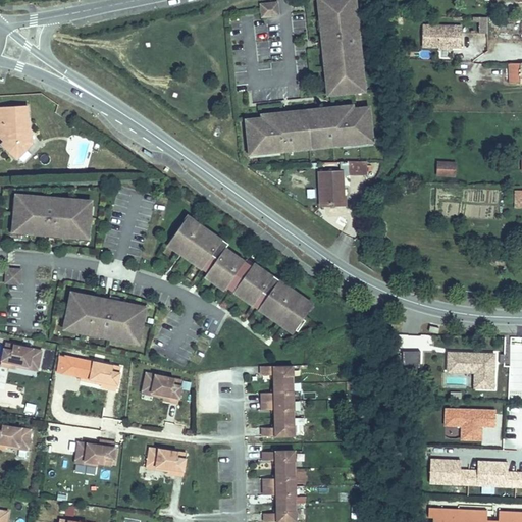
[(320,31),(323,56),(325,56),(326,68),(324,68),(326,85),(328,85),(329,95),(363,91),(362,81),(364,81),(362,65),(360,66),(358,53),(361,53),(360,44),(355,44),(354,37),(359,37),(358,27),(356,28),(354,15),(357,14),(356,6),(352,6),(351,0),(319,0),(321,9),(318,10),(319,19),(321,19),(322,31),(320,31)]
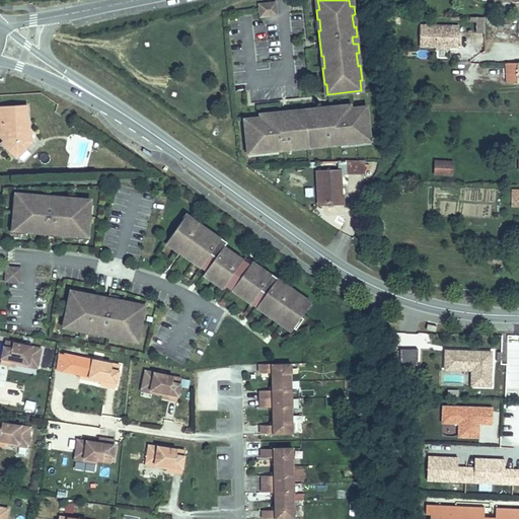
[(260,5),(261,17),(278,15),(277,3),(260,5)]
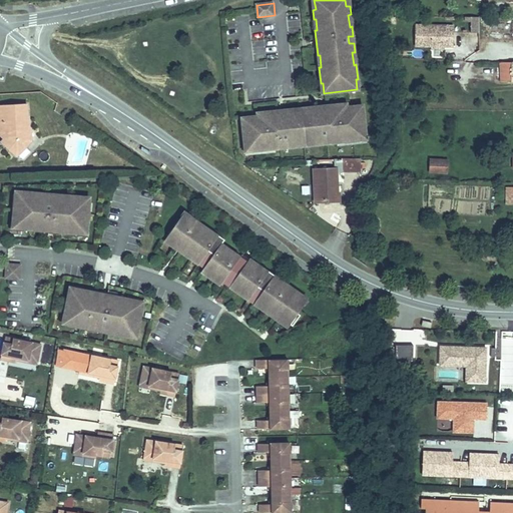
[(478,34),(478,18),(470,18),(470,34),(478,34)]
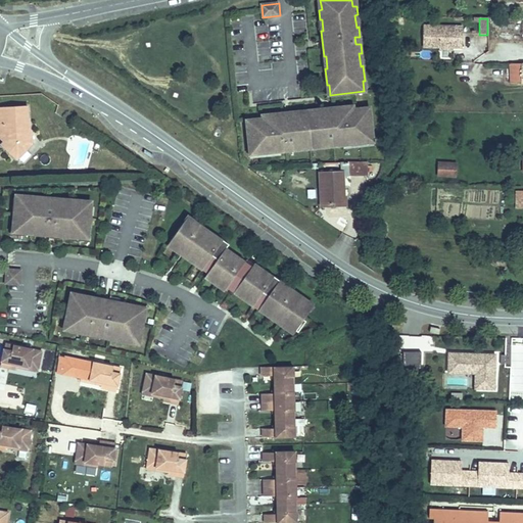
[(467,26),(422,25),(421,46),(443,46),(457,47),(466,47),(467,26)]
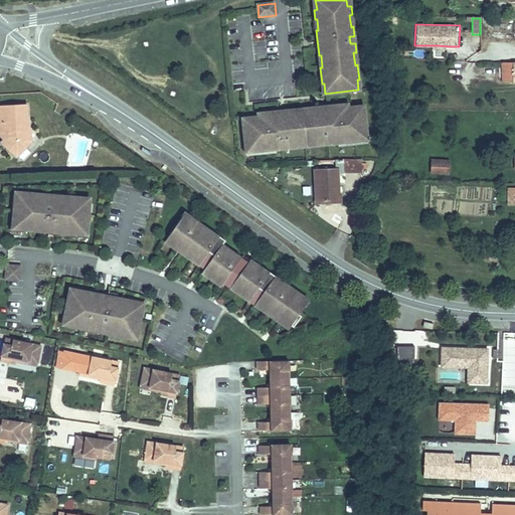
[(514,62),(503,62),(502,83),(514,83),(514,62)]
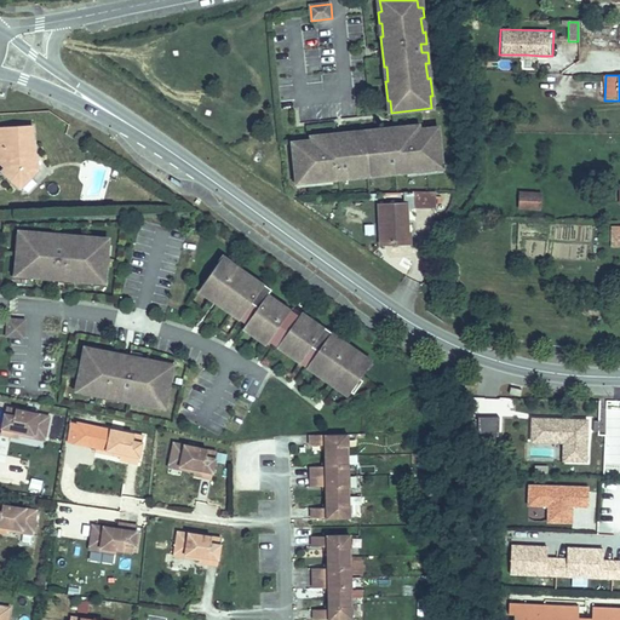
[(7,160),(5,162),(5,171),(21,185),(39,167),(38,165),(28,156),(34,151),(34,149),(33,127),(9,128),(7,125),(0,124),(0,143),(1,144),(3,156),(7,160)]
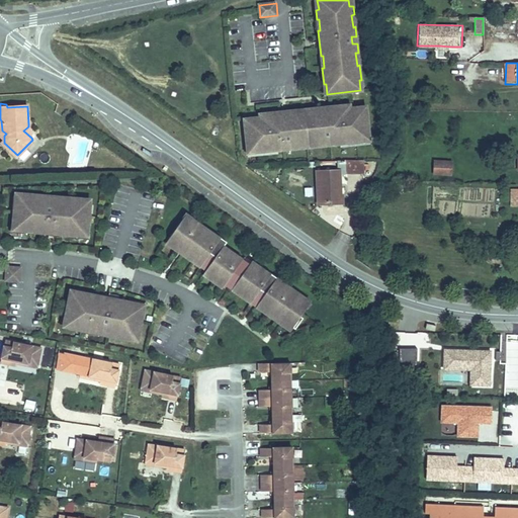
[(270,113),(270,116),(259,117),(242,119),(246,149),(247,149),(261,148),(262,151),(275,149),(275,151),(284,151),(284,144),(290,144),(324,140),(331,139),(331,146),(341,145),(341,143),(354,141),(354,138),(369,136),(370,136),(367,106),(351,108),(339,109),(339,106),(328,107),(328,109),(321,109),(321,108),(287,111),(288,113),(281,114),(281,112),(270,113)]
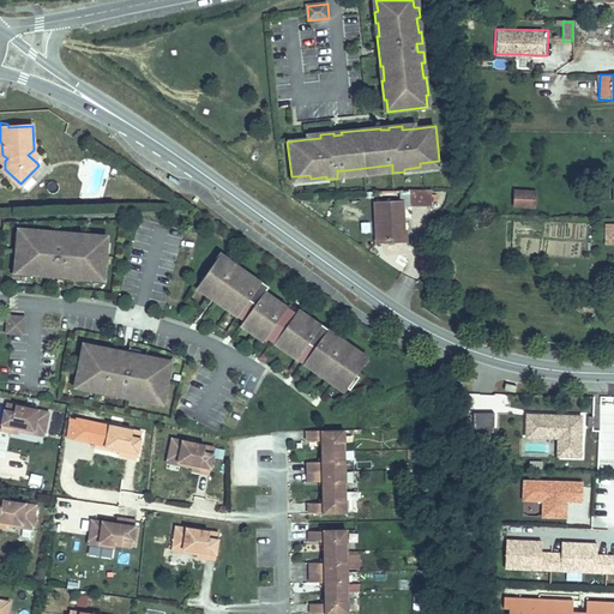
[(28,155),(37,163),(37,152),(37,149),(34,148),(34,150),(28,155)]
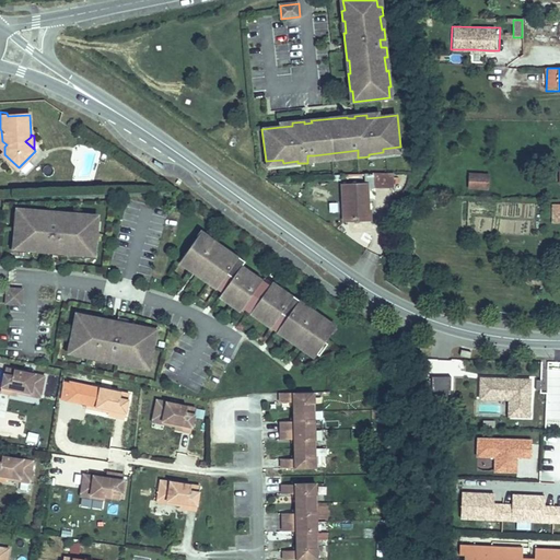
[(369,154),(369,156),(369,159),(400,155),(399,147),(383,149),(383,152),(369,154)]
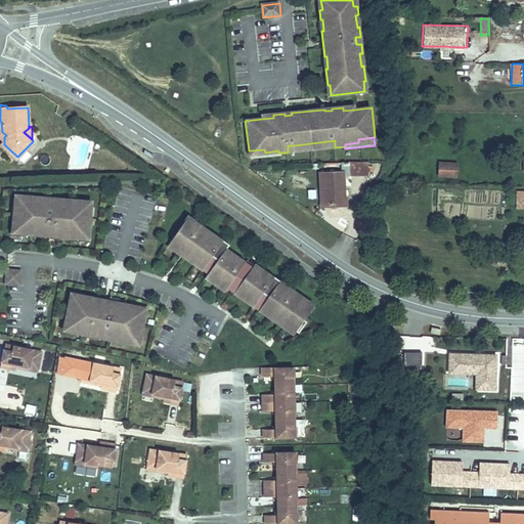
[(328,141),(294,145),(295,150),(329,147),(328,141)]
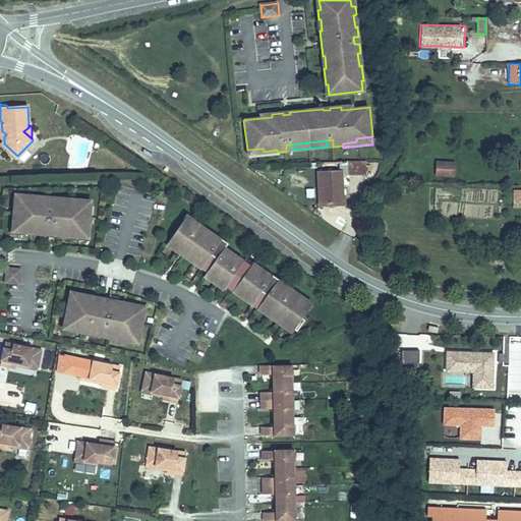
[(263,149),(248,150),(248,158),(278,155),(277,152),(277,150),(264,152),(263,149)]
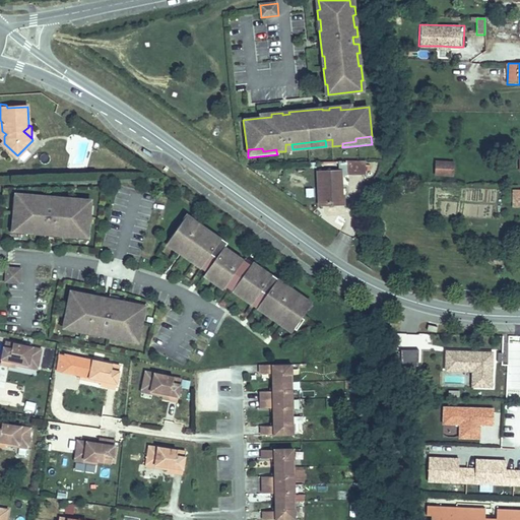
[(349,161),(349,176),(367,176),(367,161),(349,161)]
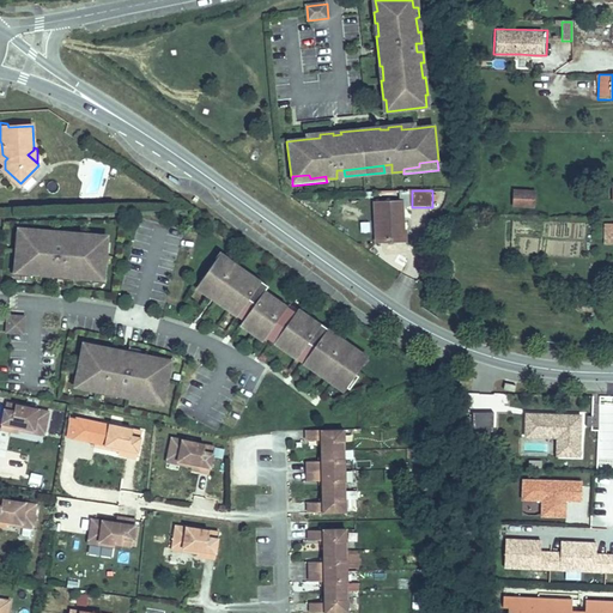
[(515,192),(515,205),(536,205),(536,192),(515,192)]
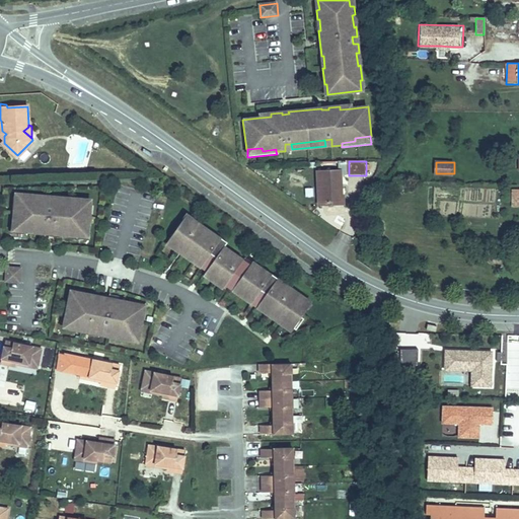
[(316,171),(318,206),(344,205),(344,196),(337,197),(337,182),(340,182),(340,170),(316,171)]
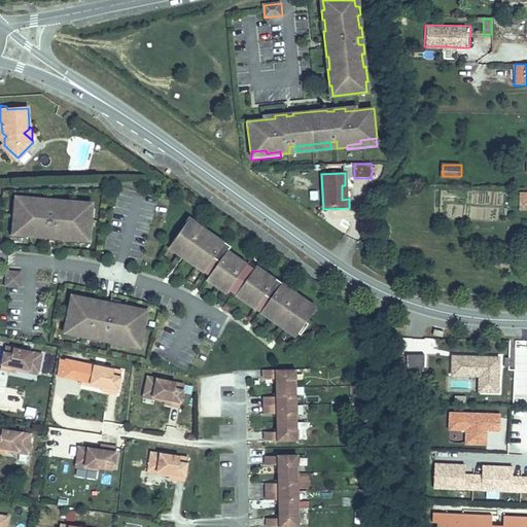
[(352,182),(354,202),(361,201),(358,181),(352,182)]
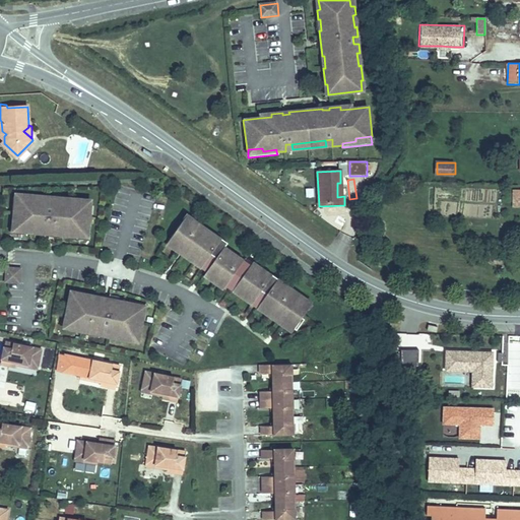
[(18,208),(19,194),(31,195),(31,192),(28,191),(15,190),(14,207),(15,207),(18,208)]
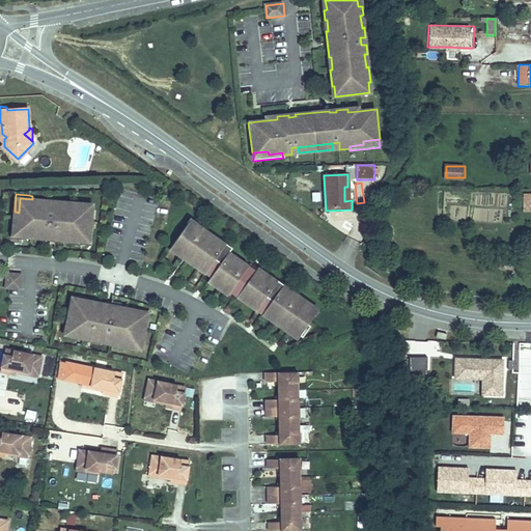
[(88,222),(90,208),(90,205),(82,204),(83,201),(72,200),(72,203),(62,202),(62,199),(57,199),(57,198),(32,196),(32,199),(20,198),(19,213),(16,212),(14,231),(25,232),(25,234),(40,236),(51,238),(51,235),(61,235),(61,238),(77,240),(78,236),(90,238),(91,223),(88,222)]
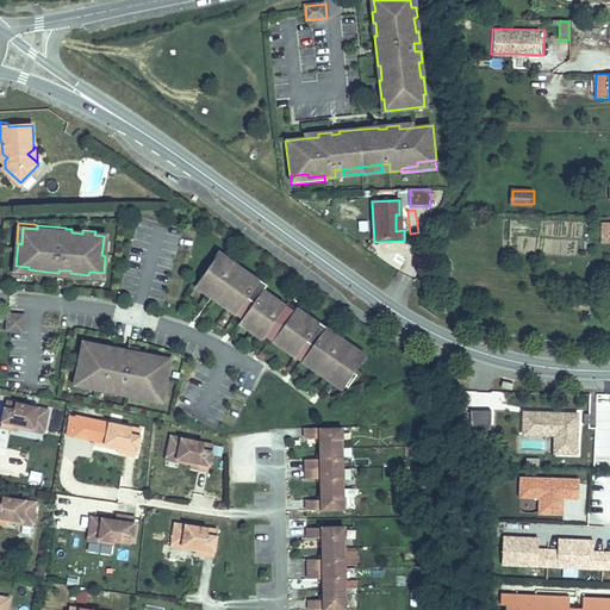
[(266,281),(219,249),(210,262),(210,261),(198,278),(210,287),(217,291),(238,307),(246,311),(242,316),(265,332),(273,338),(275,334),(298,349),(305,354),(327,369),(334,374),(346,383),(348,384),(356,372),(354,369),(365,355),(353,347),(355,344),(317,317),(316,318),(307,312),(288,299),(286,302),(274,294),(263,287),(267,281),(266,281)]
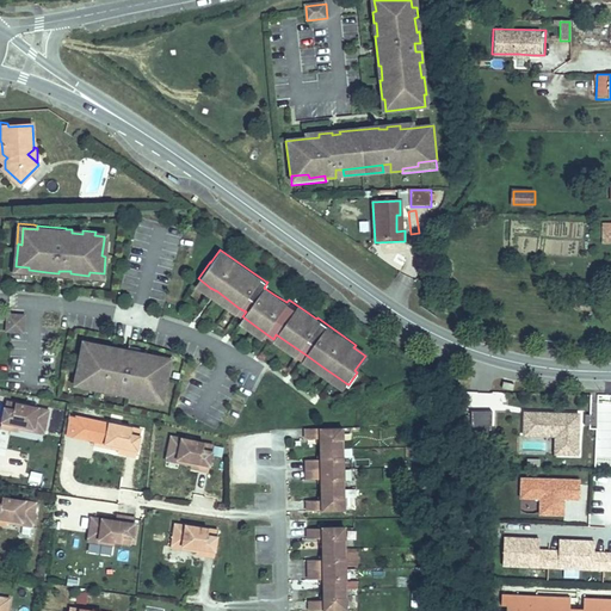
[(210,288),(198,278),(196,283),(208,291),(210,288)]
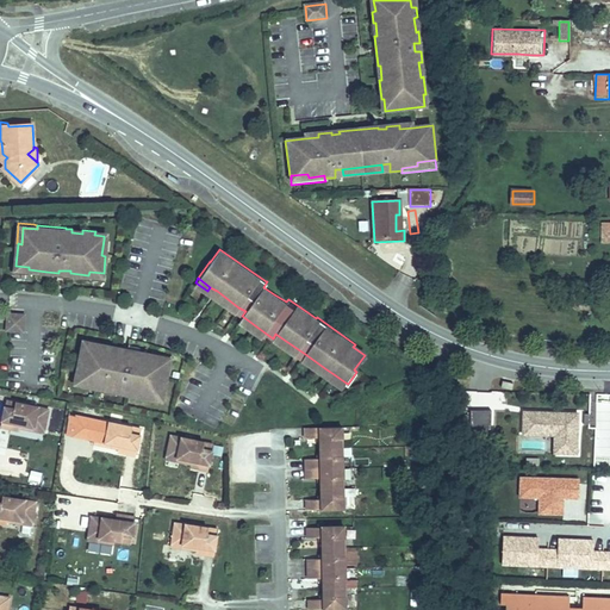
[(238,307),(217,291),(213,296),(236,311),(238,307)]
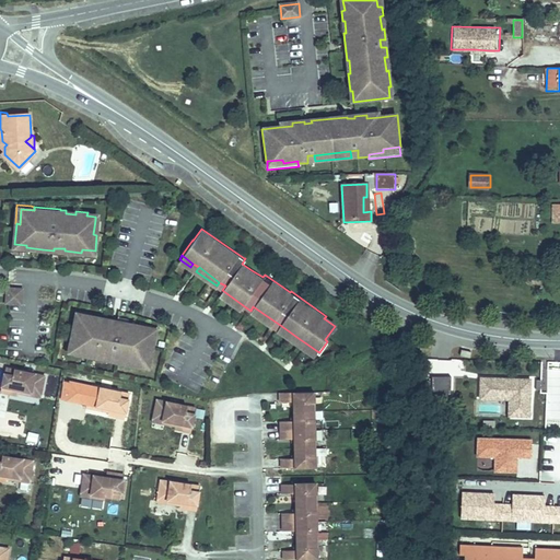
[(6,287),(4,304),(21,306),(23,288),(6,287)]
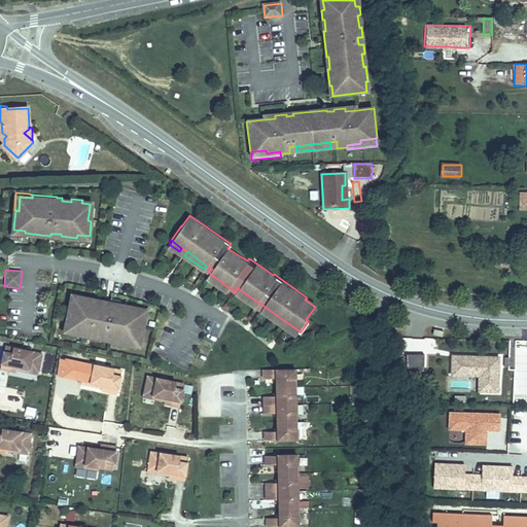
[(209,273),(207,277),(234,295),(236,292),(229,287),(209,273)]
